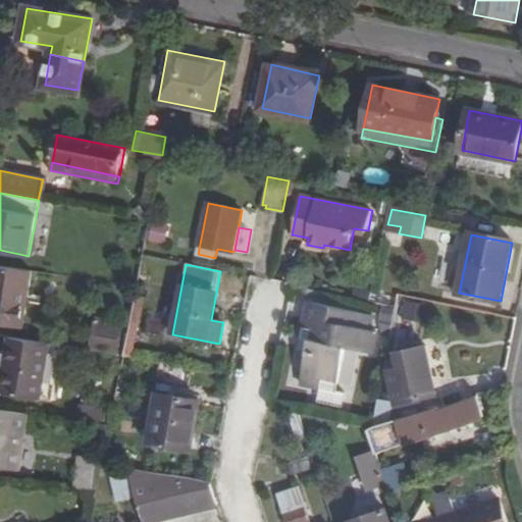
[(0,322),(22,326),(33,271),(0,265),(0,322)]
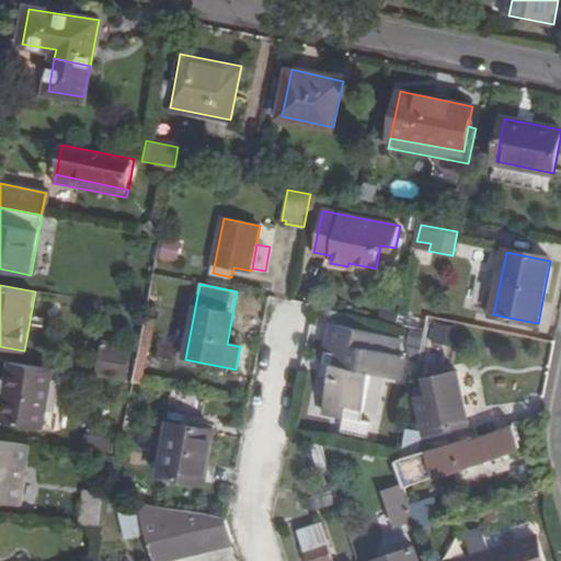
[(336,325),(333,342),(329,341),(324,364),(327,365),(324,378),(331,379),(324,414),(345,419),(342,434),(369,439),(373,424),(362,422),(373,375),(402,380),(407,356),(398,355),(402,339),(336,325)]
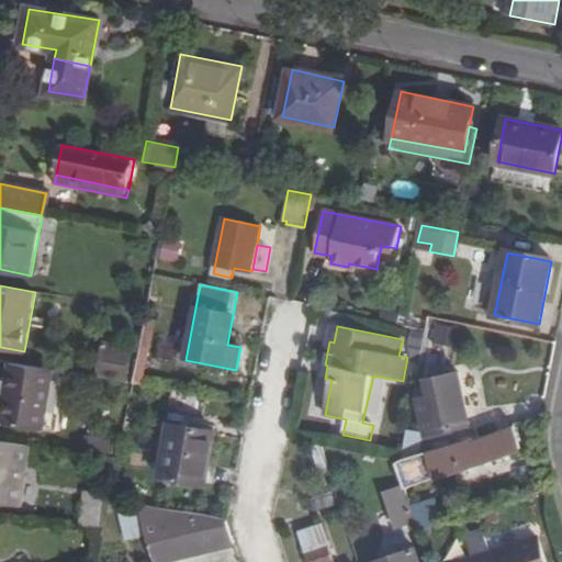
[(422,360),(426,333),(414,330),(411,348),(415,359),(422,360)]
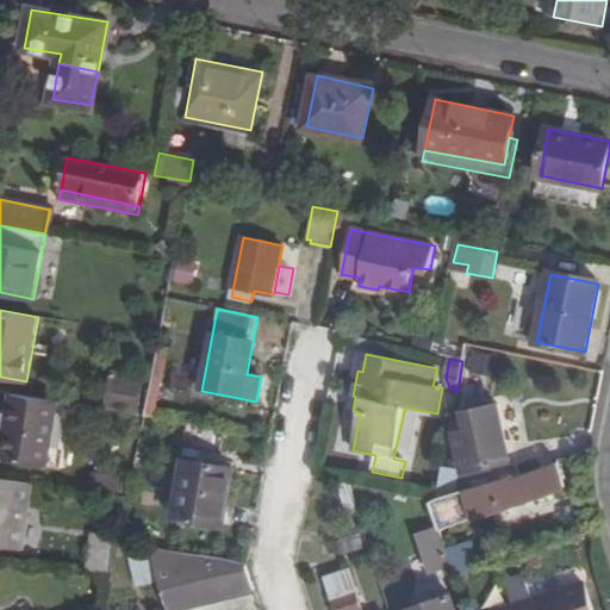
[(168,385),(193,390),(198,367),(173,362),(168,385)]
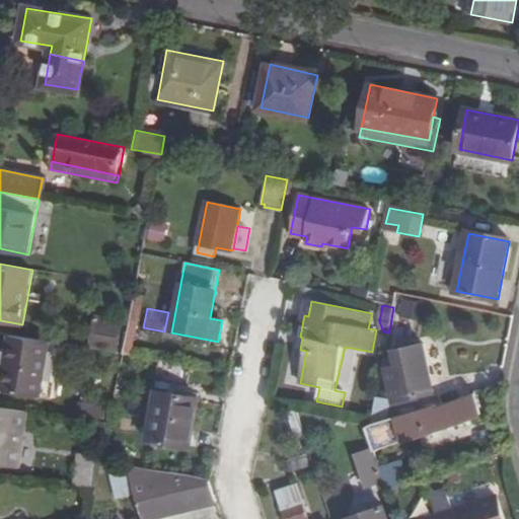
[(94,317),(89,350),(117,354),(123,322),(94,317)]
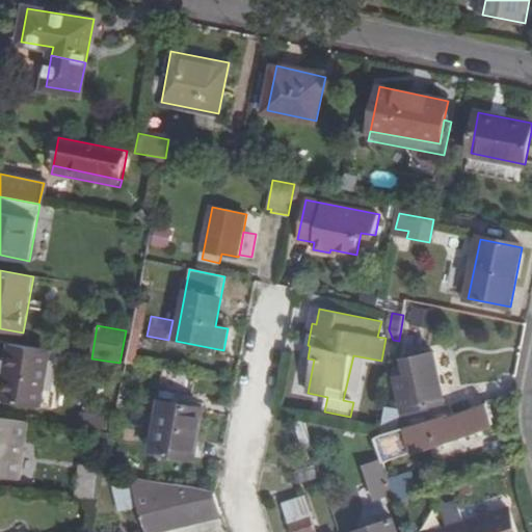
[(49,350),(7,344),(0,391),(0,401),(40,408),(49,350)]
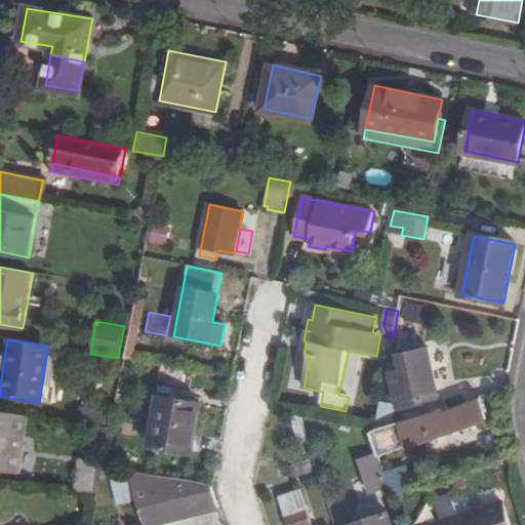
[(417,353),(399,356),(405,380),(395,382),(400,405),(428,400),(417,353)]
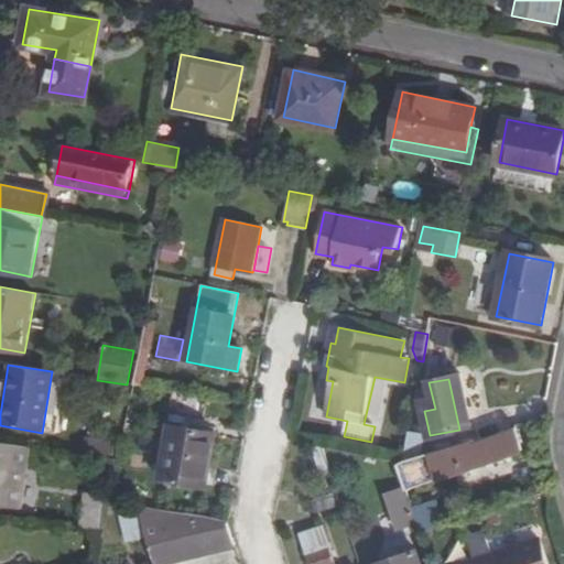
[(215,432),(172,423),(161,478),(205,487),(215,432)]
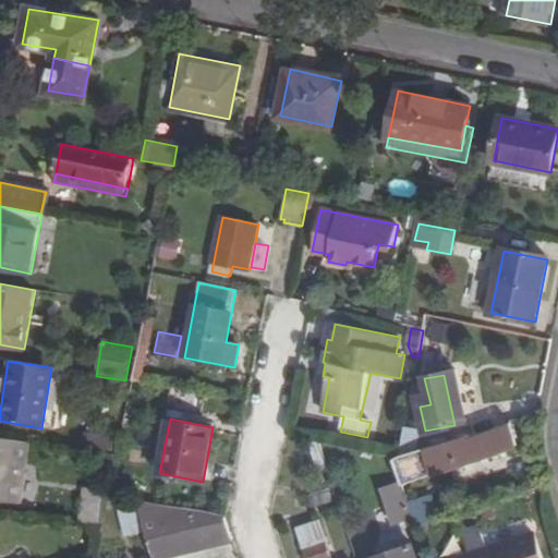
[(397,465),(400,477),(455,460),(456,465),(508,450),(510,457),(520,453),(511,425),(471,439),(470,437),(449,444),(401,457),(397,460),(397,465)]
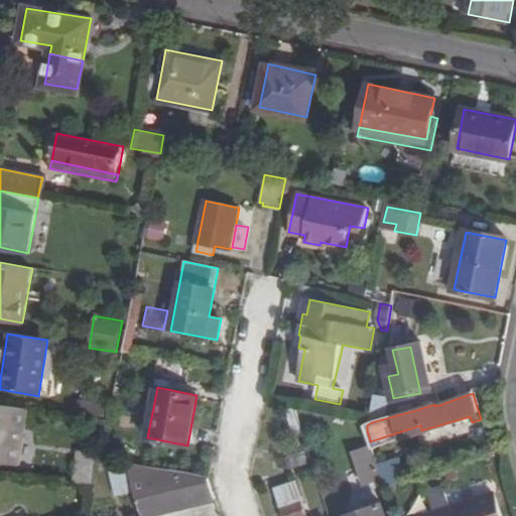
[(81,400),(79,413),(104,417),(106,404),(81,400)]
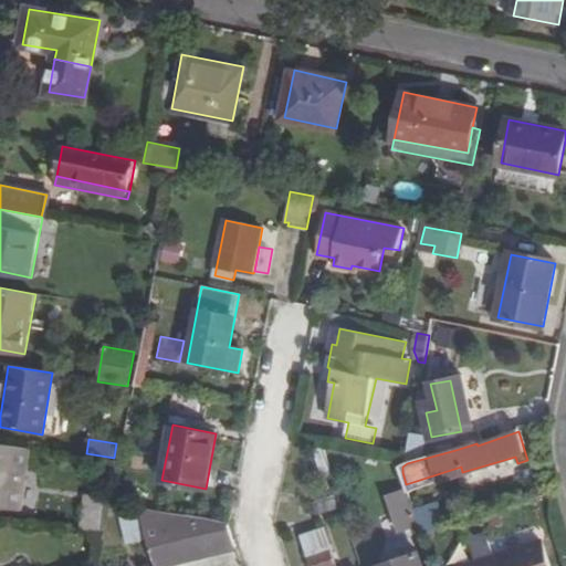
[(29,450),(0,446),(0,509),(22,512),(29,450)]
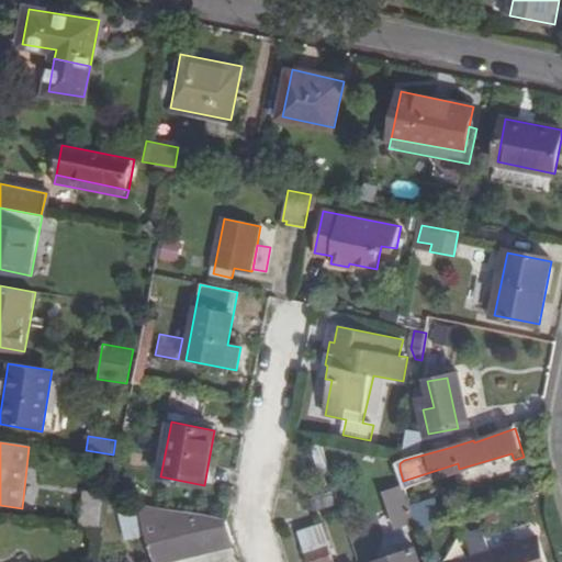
[(120,459),(107,458),(104,476),(116,479),(120,459)]
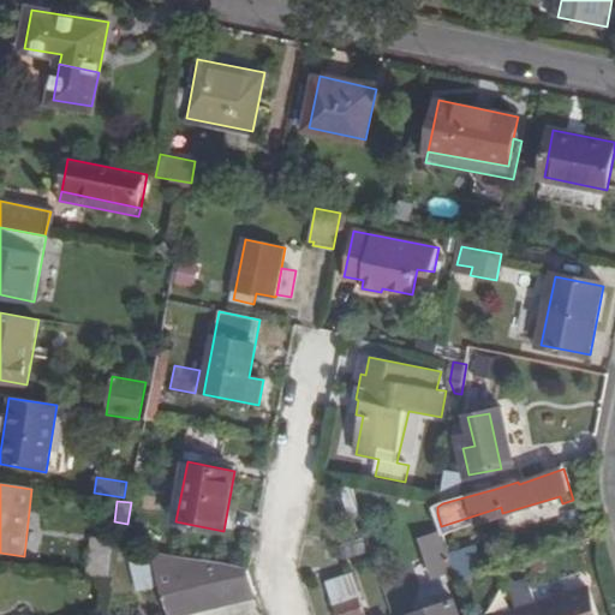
[(442,532),(423,537),(433,569),(452,565),(442,532)]
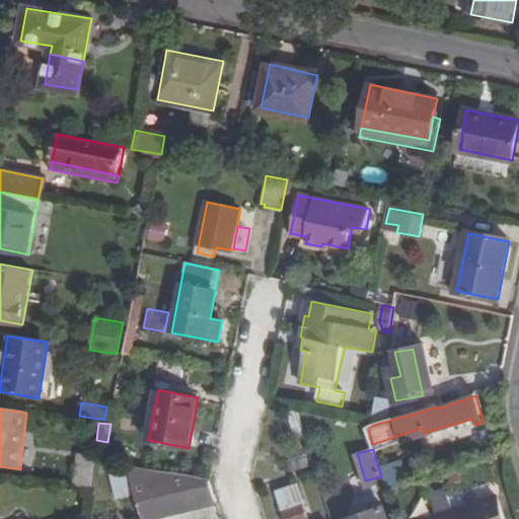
[(98,455),(67,451),(63,484),(94,488),(98,455)]
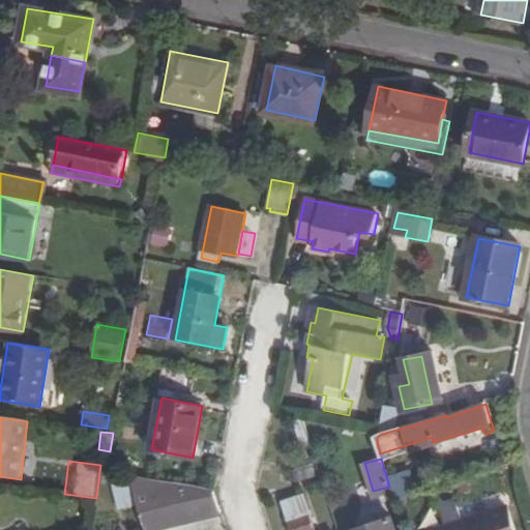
[(113,480),(119,509),(135,506),(128,477),(113,480)]
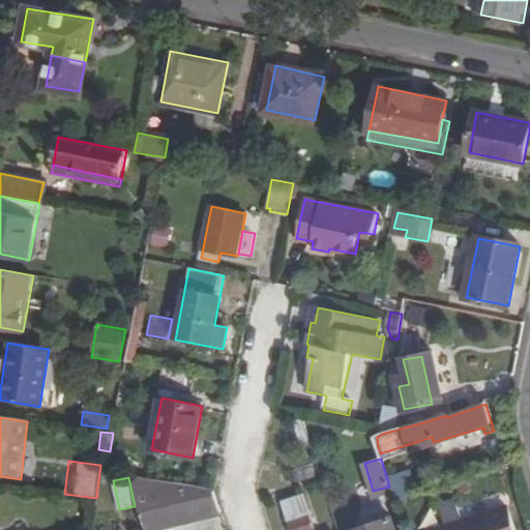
[(133,478),(148,529),(223,517),(215,493),(133,478)]
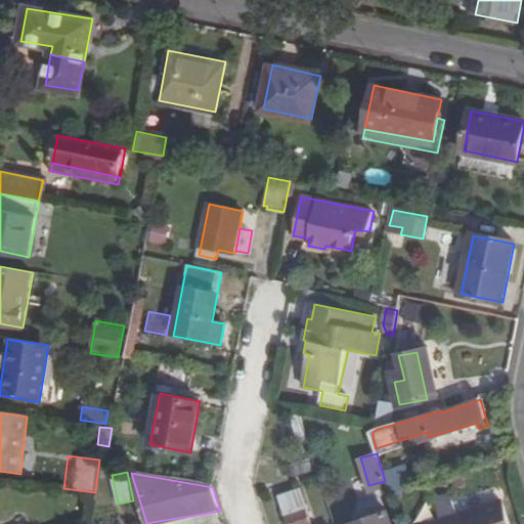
[(318,484),(301,489),(312,523),(313,523),(330,519),(318,484)]
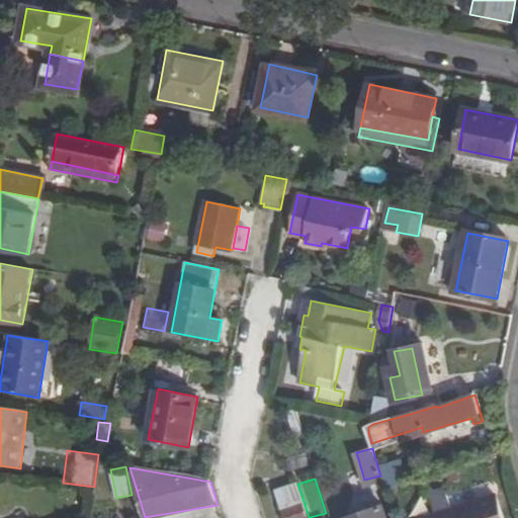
[(309,517),(297,484),(277,491),(285,517),(309,517)]
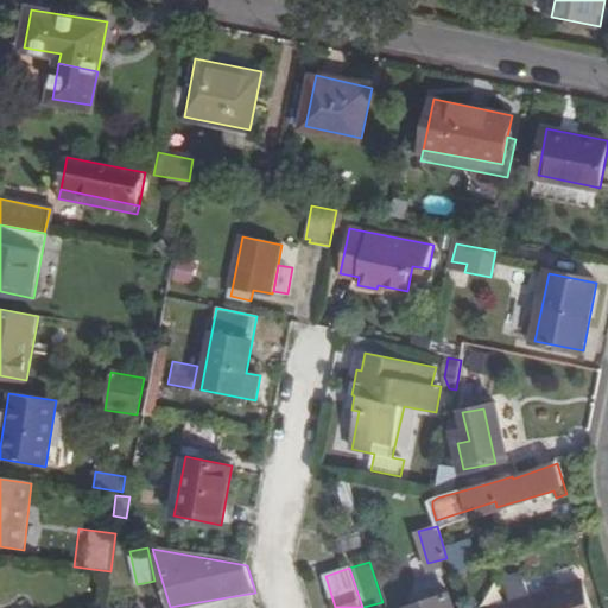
[(593,607),(584,582),(534,599),(526,572),(506,580),(514,606),(505,607),(593,607)]
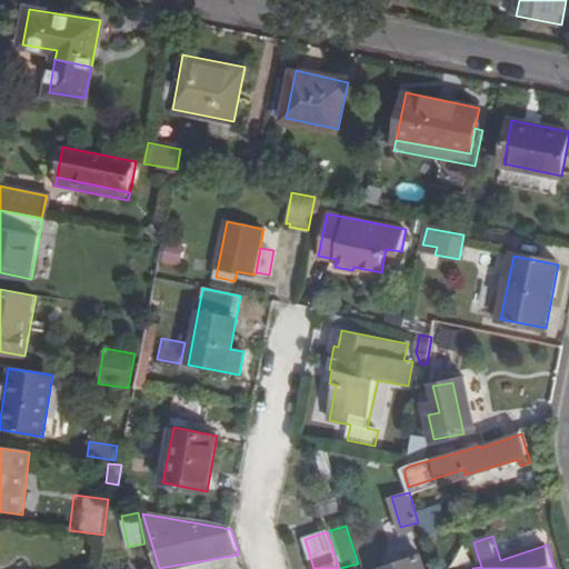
[(422,568),(419,558),(383,568),(422,568)]
